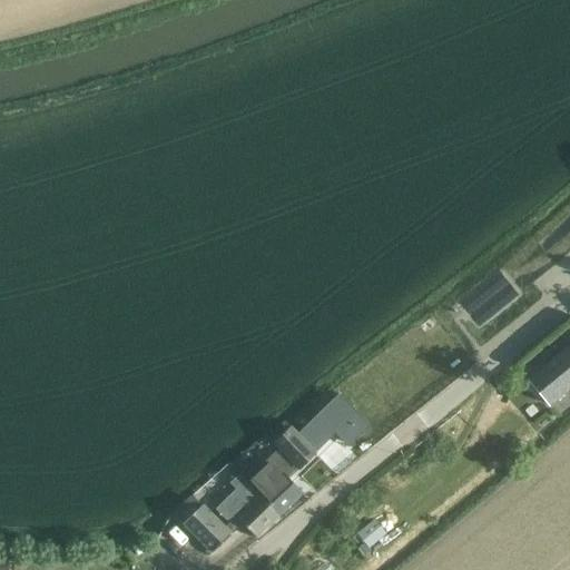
[(569,344),(527,380),(533,387),(549,406),(569,389),(569,344)]
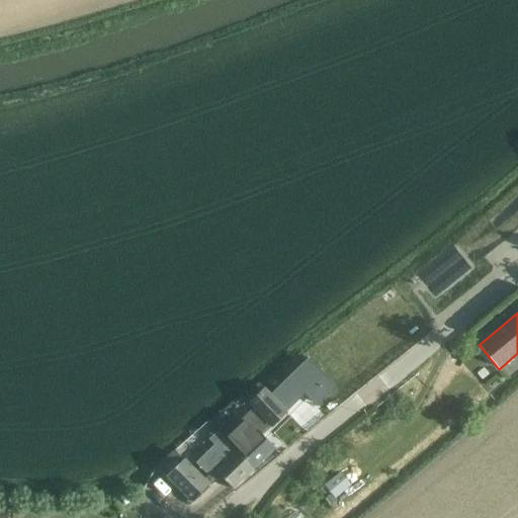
[(315,369),(303,356),(300,354),(290,363),(291,365),(305,378),(315,369)]
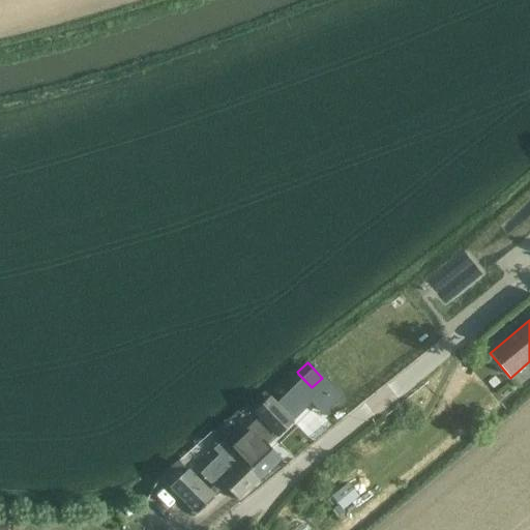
[(269,398),(255,412),(263,421),(274,433),(277,437),(293,422),(269,398)]
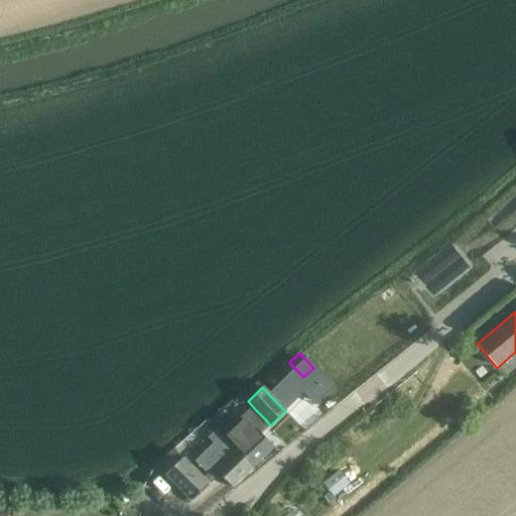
[(218,428),(254,466),(273,447),(258,431),(265,425),(249,409),(231,427),(225,421),(218,428)]
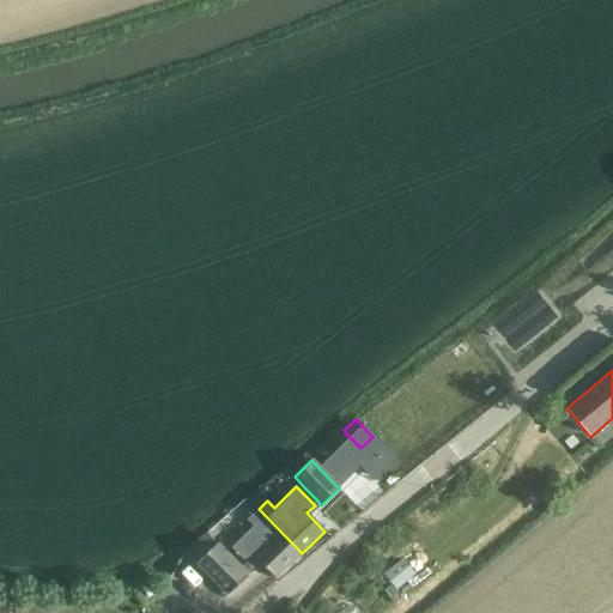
[(277,578),(302,553),(259,509),(247,521),(254,527),(231,548),(250,568),(259,560),(277,578)]
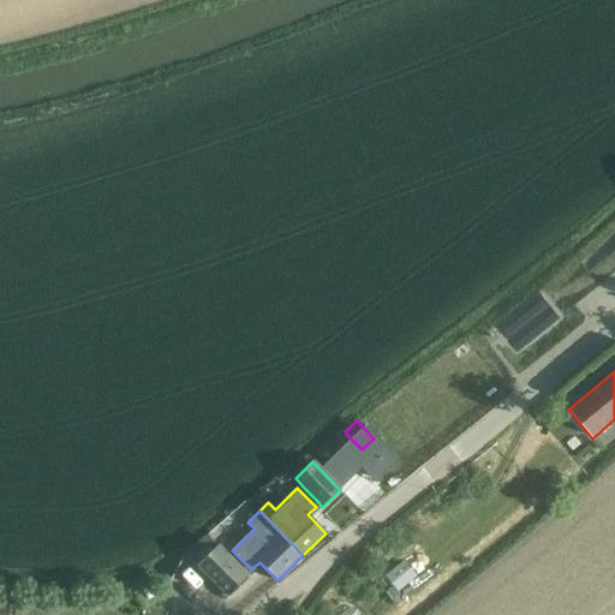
[(215,553),(204,539),(186,556),(199,569),(202,567),(230,597),(250,578),(220,548),(215,553)]
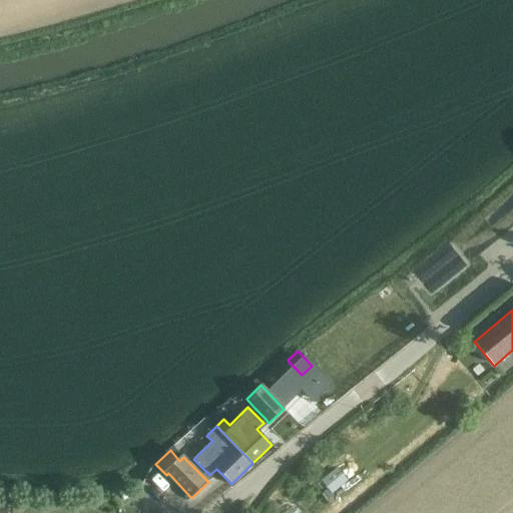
[(8,512),(7,504),(0,504),(0,512),(8,512)]
